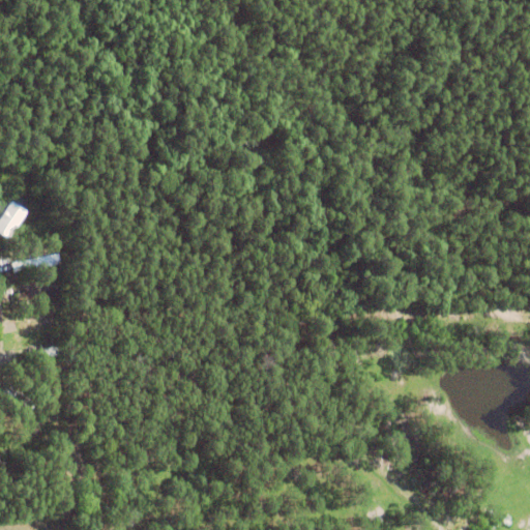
[(0,232),(0,218),(11,201),(26,210),(8,238),(0,232)]
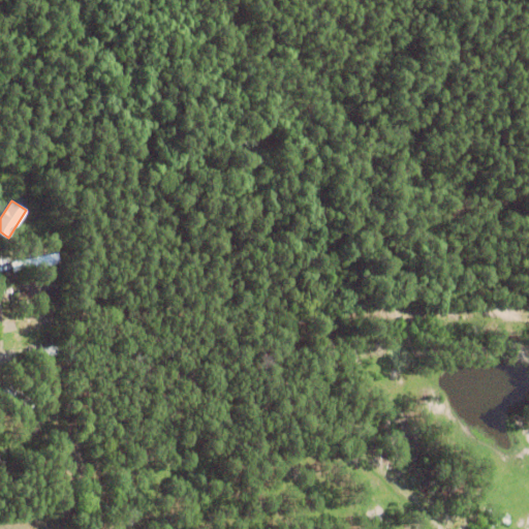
[(12,272),(10,261),(21,259),(21,255),(27,253),(28,258),(57,252),(59,261),(12,272)]
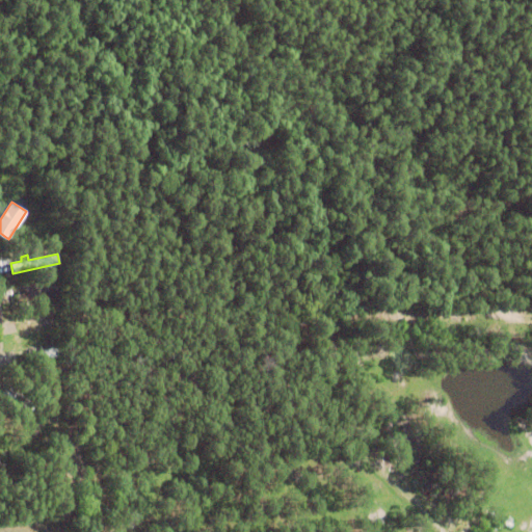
[(16,294),(55,286),(57,294),(18,302),(16,294)]
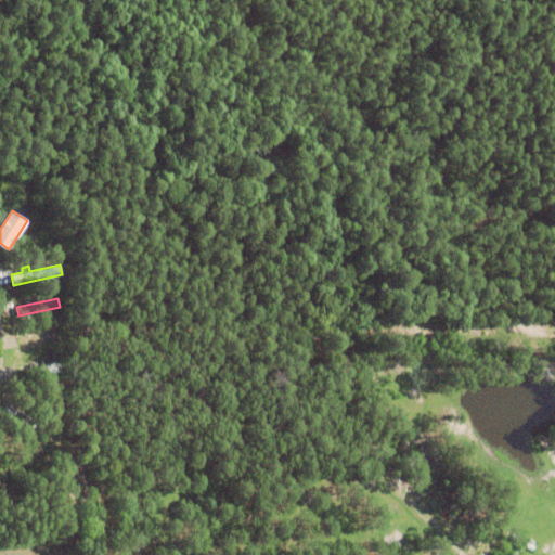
[(52,349),(66,347),(68,358),(54,360),(52,349)]
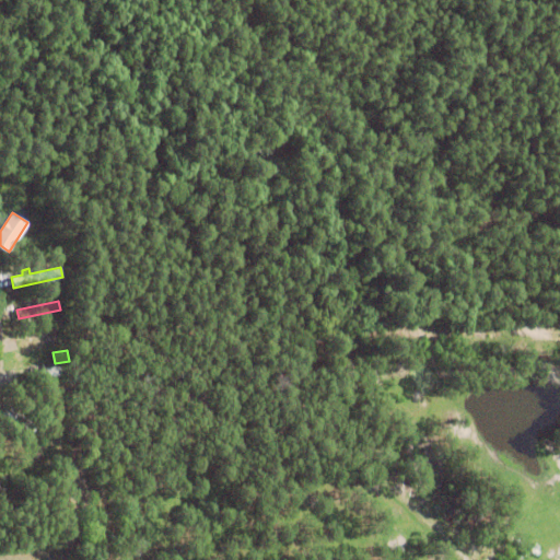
[(13,429),(22,416),(35,427),(26,439),(13,429)]
